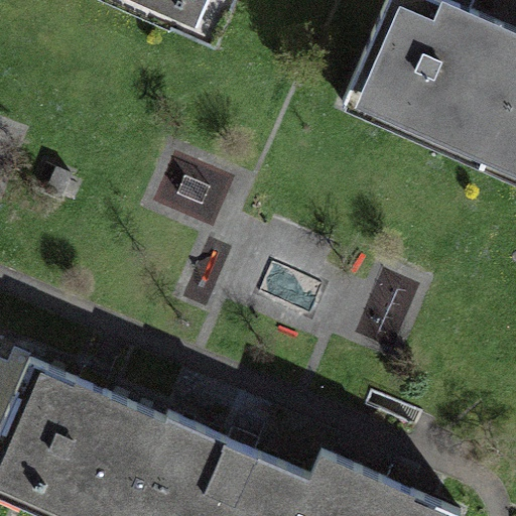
[(227,0),(122,0),(211,38),(227,0)]
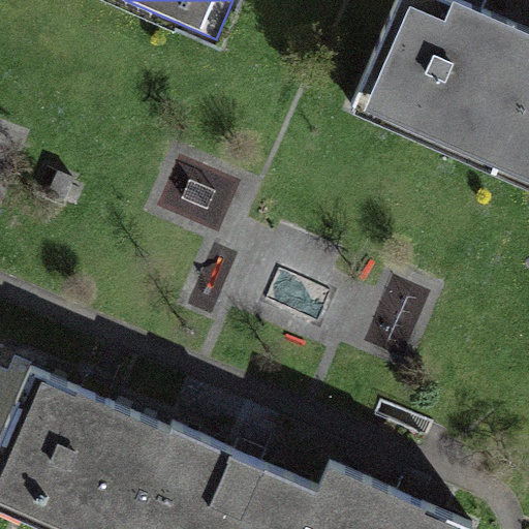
[(528,85),(528,18),(488,0),(395,0),(356,89),(500,152),(528,85)]
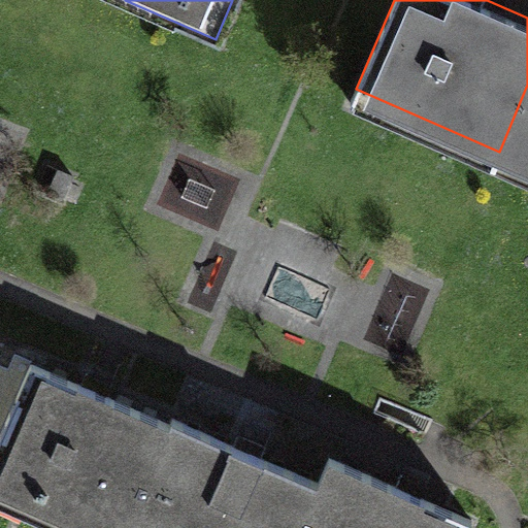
[(527,85),(499,152),(527,163),(527,85)]
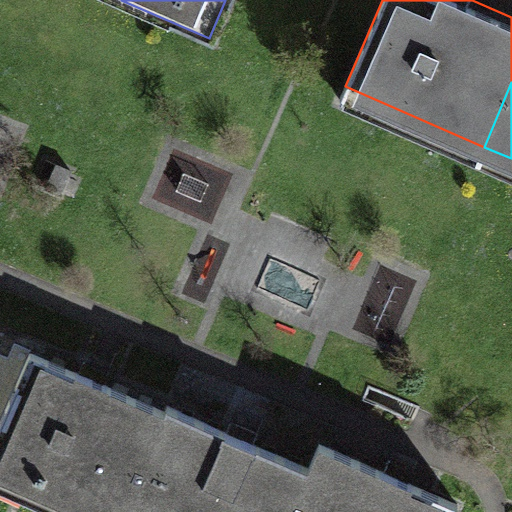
[(72,172),(55,165),(45,189),(62,196),(72,172)]
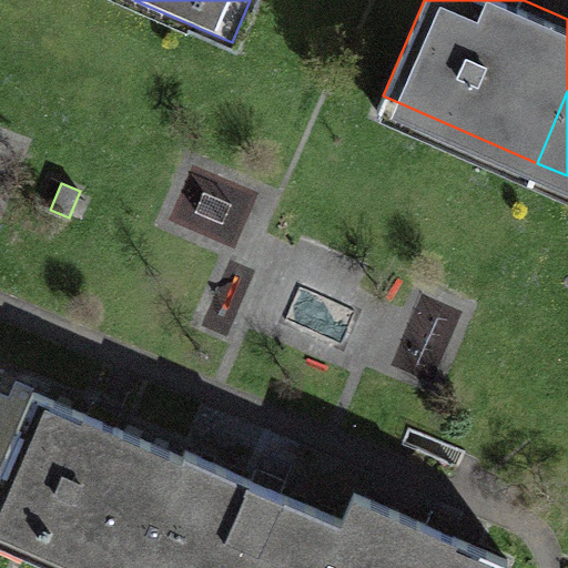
[(185,459),(33,393),(0,469),(0,521),(107,567),(138,567),(140,565),(185,459)]
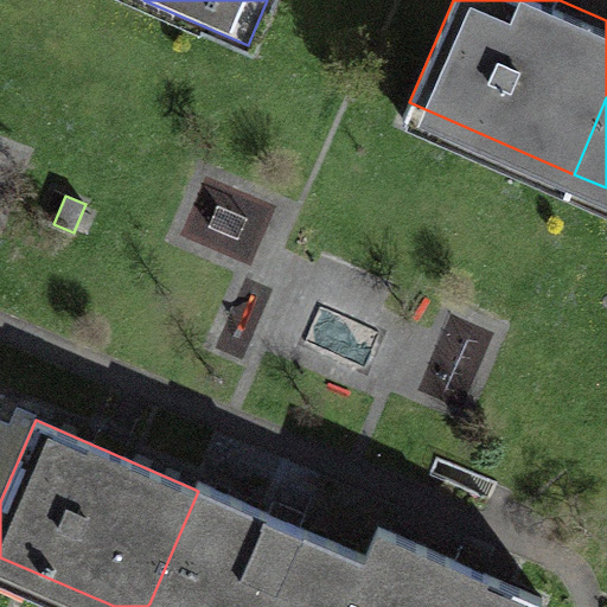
[(199,485),(198,491),(149,604),(158,606),(344,606),(365,558),(199,485)]
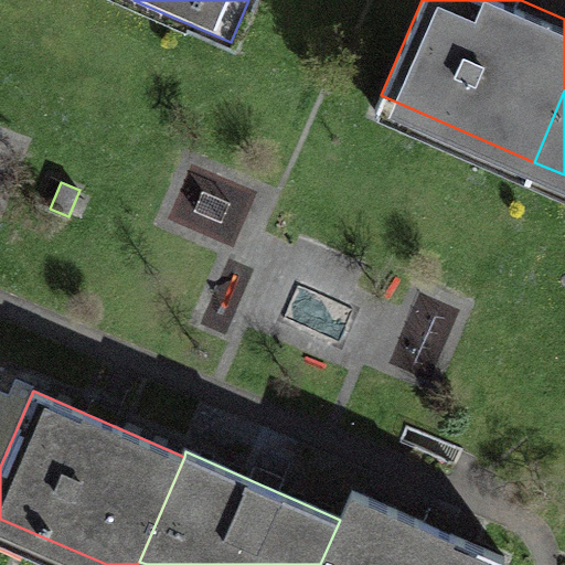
[(502,564),(505,557),(352,491),(340,520),(320,564),(502,564)]
